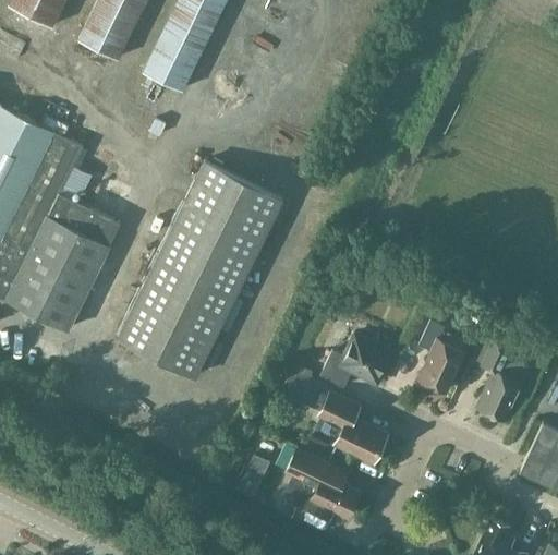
[(83,147),(0,106),(0,297),(68,332),(109,248),(120,224),(77,204),(91,177),(72,168),(83,147)]
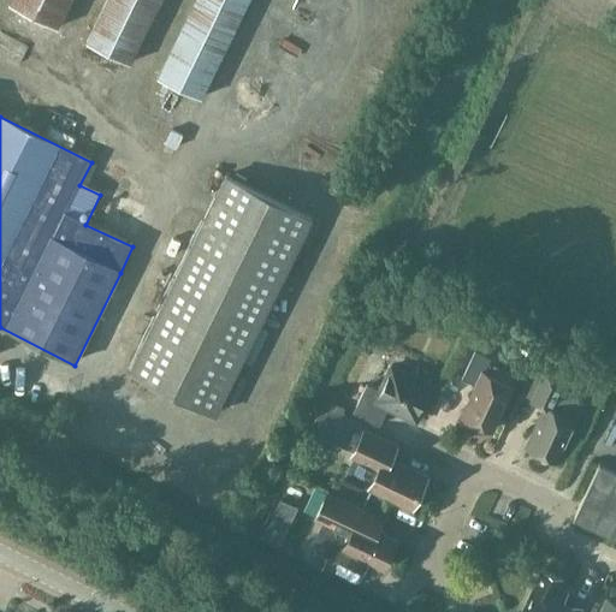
[(259,330),(312,220),(225,177),(129,374),(215,416),(242,364),(252,369),(267,334),(259,330)]
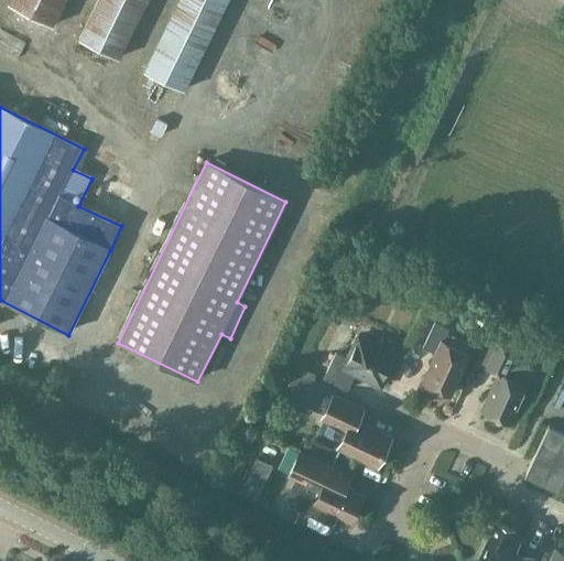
[(448,332),(434,325),(422,351),(435,356),(422,385),(448,397),(468,357),(442,345),(448,332)]
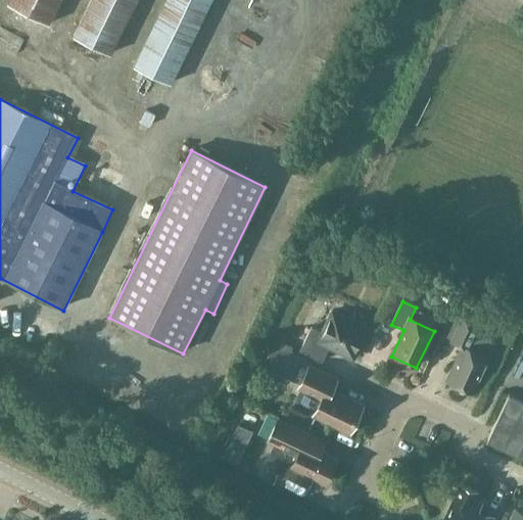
[(312,329),(300,352),(323,364),(329,349),(353,361),(368,330),(332,314),(323,334),(312,329)]
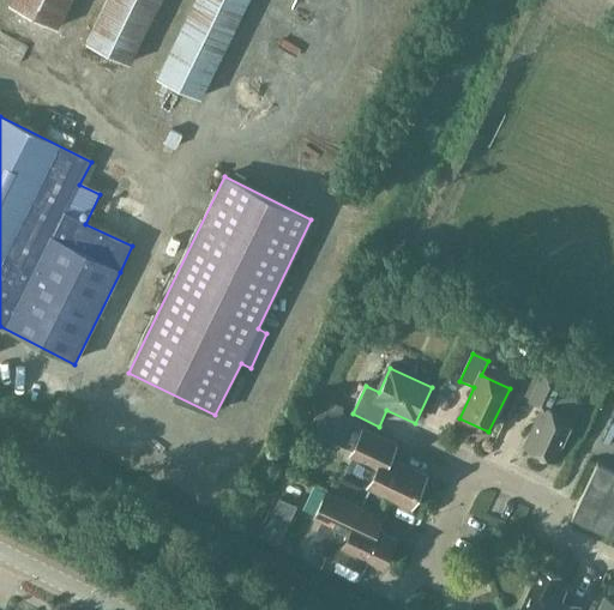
[(529,370),(517,397),(530,403),(542,376),(529,370)]
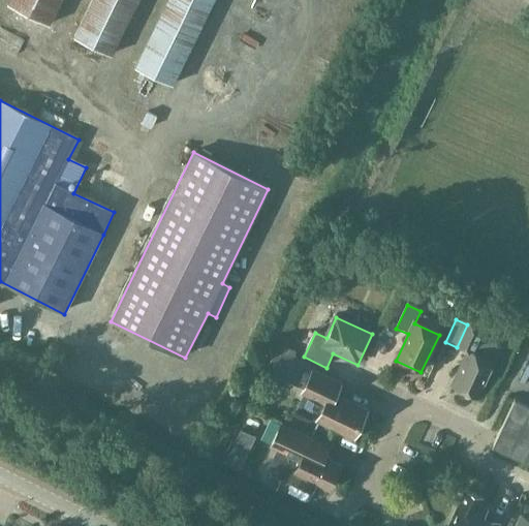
[(468,352),(452,387),(477,399),(494,365),(494,364),(498,353),(499,349),(496,340),(492,337),(467,325),(457,347),(468,352)]
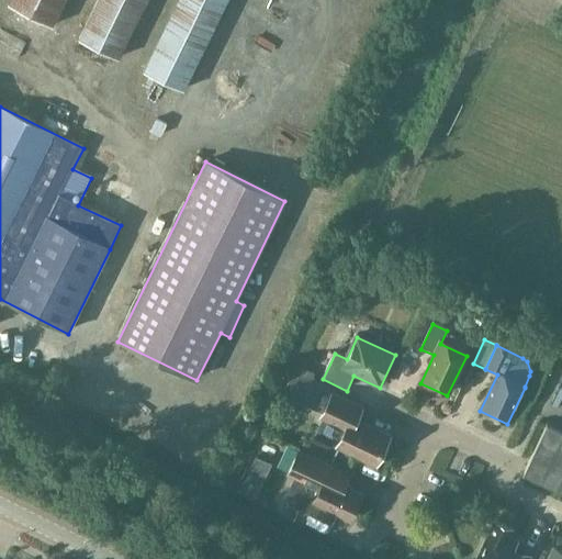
[(302,369),(298,379),(308,384),(313,375),(302,369)]
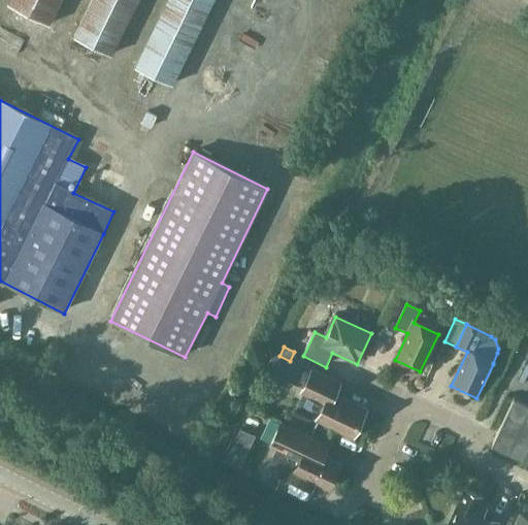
[(366,411),(335,395),(340,385),(312,371),(290,361),(279,356),(272,353),(263,371),(303,390),(302,393),(324,403),(317,420),(353,437),(366,411)]
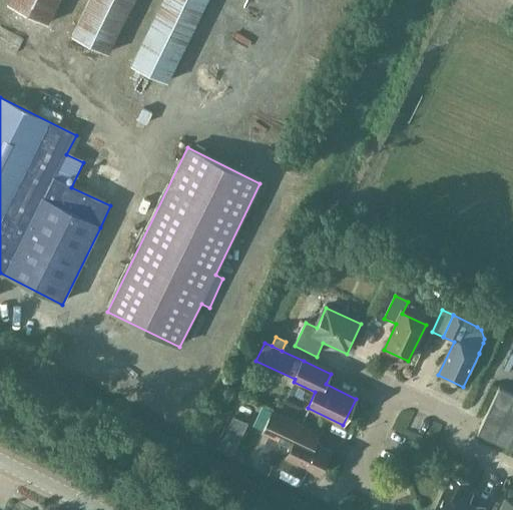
[(512,394),(498,388),(476,433),(512,450),(512,394)]
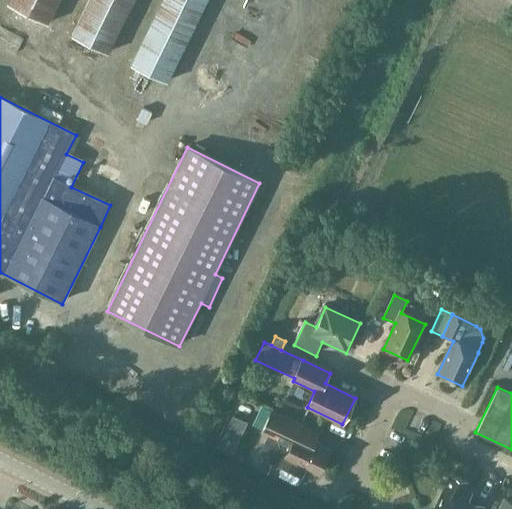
[(319,435),(302,427),(271,412),(261,433),(269,437),(262,451),(261,455),(263,459),(266,462),(301,478),(305,469),(318,476),(329,453),(314,446),(319,435)]
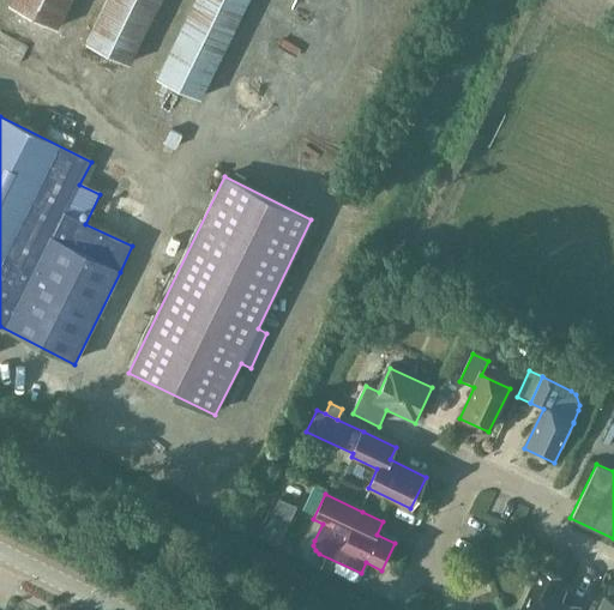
[(278,503),(275,512),(293,520),(296,511),(278,503)]
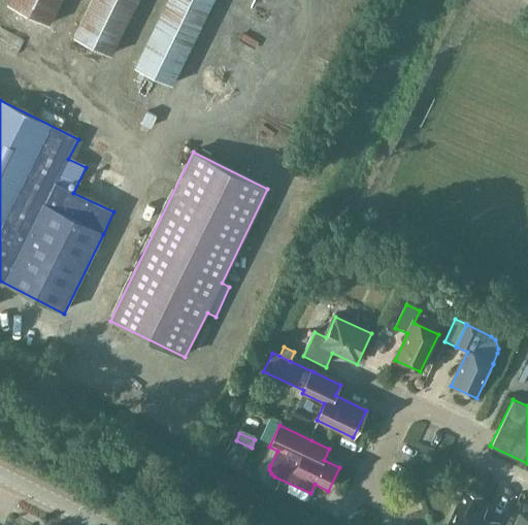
[(486,510),(479,505),(482,499),(463,491),(447,524),(498,524),(483,517),(486,510)]
